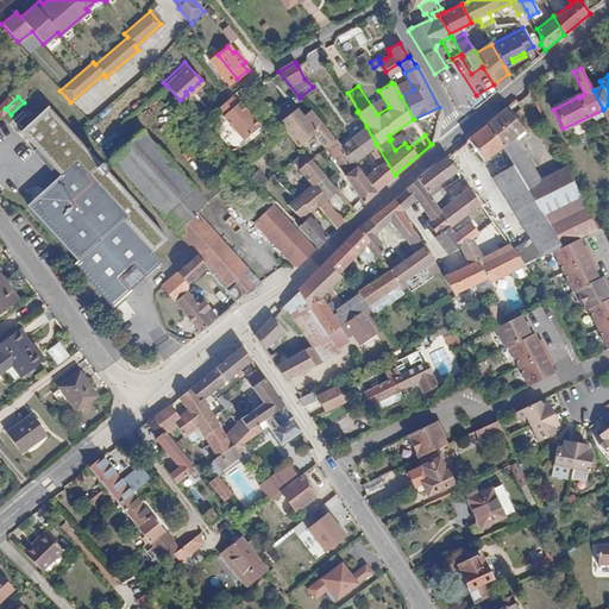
[(236,104),(231,96),(213,108),(237,142),(256,129),(237,102),(236,104)]
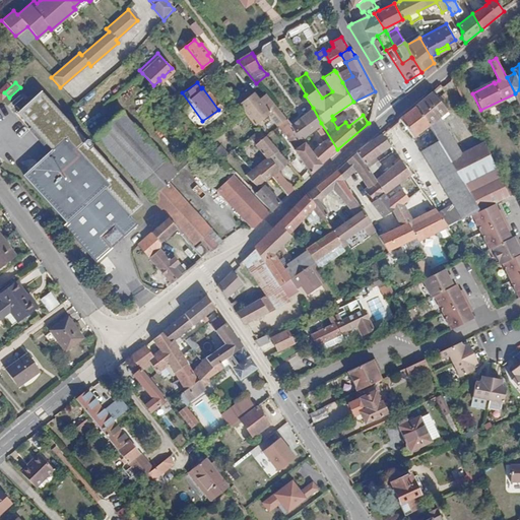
[(17,111),(38,135),(50,148),(22,174),(49,204),(100,265),(116,248),(120,238),(136,224),(129,216),(140,205),(115,176),(116,175),(62,114),(42,89),(17,111)]
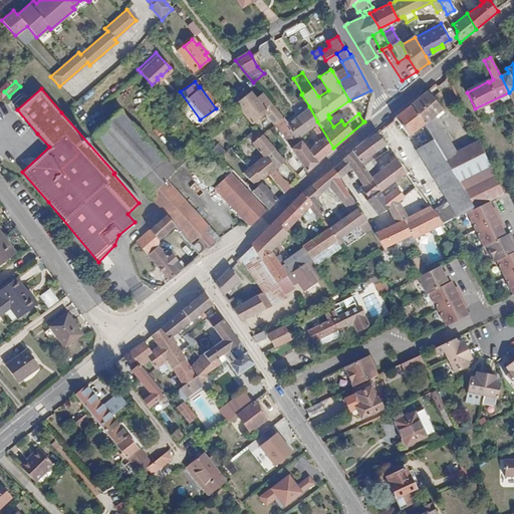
[(411,104),(422,122),(435,142),(446,159),(458,152),(433,116),(441,110),(439,108),(442,106),(435,97),(432,99),(429,96),(426,92),(411,104)]
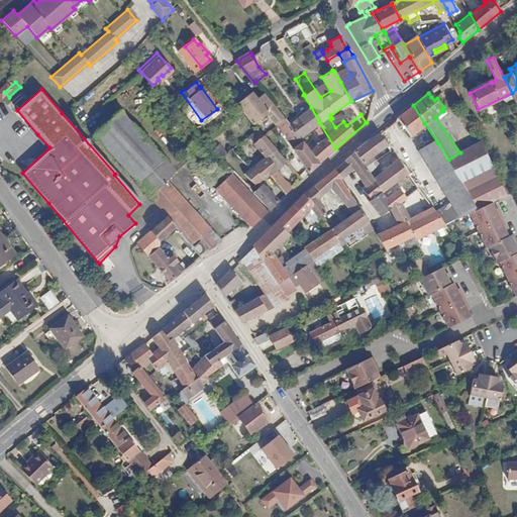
[(256,101),(252,95),(238,107),(241,110),(240,111),(251,123),(264,112),(275,125),(284,118),(265,94),(256,101)]
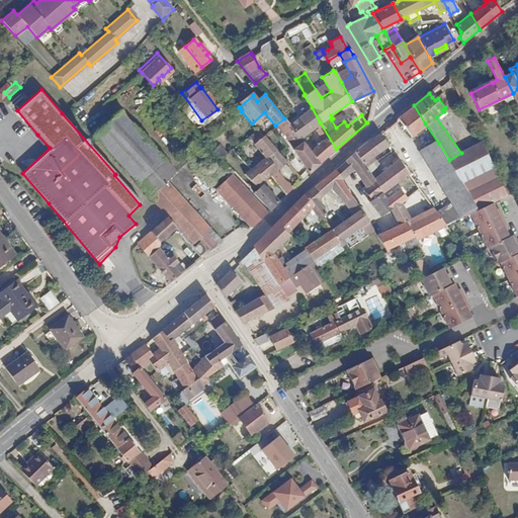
[(414,105),(397,117),(411,136),(425,123),(414,105)]
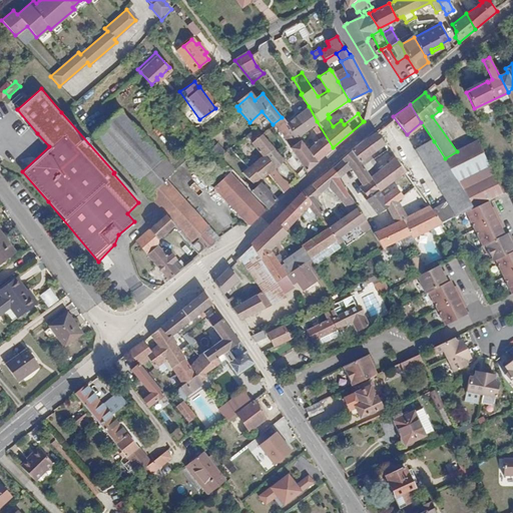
[(287,123),(298,137),(311,126),(317,121),(309,106),(287,123)]
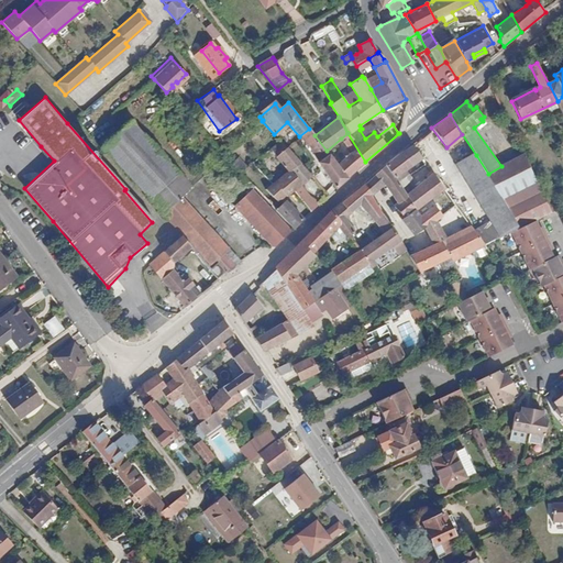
[(162,214),(180,197),(190,188),(130,122),(101,147),(162,214)]
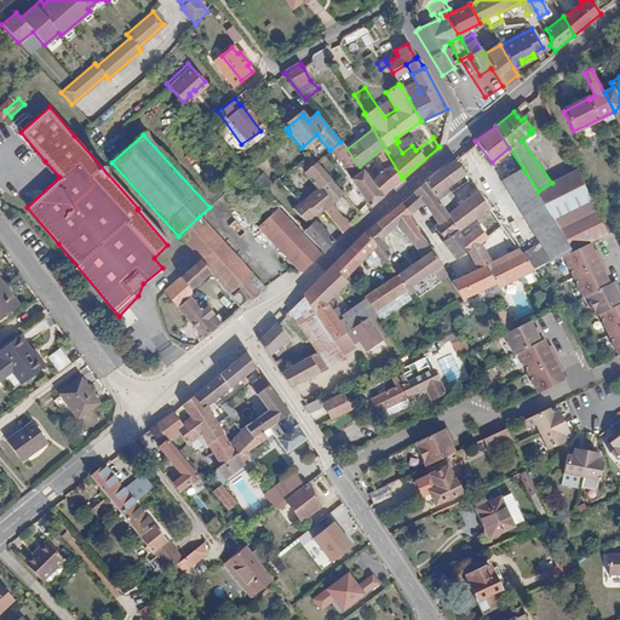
[(336,158),(369,207),(384,195),(372,181),(360,166),(346,149),(340,142),(329,150),(327,151),(333,159),(336,158)]
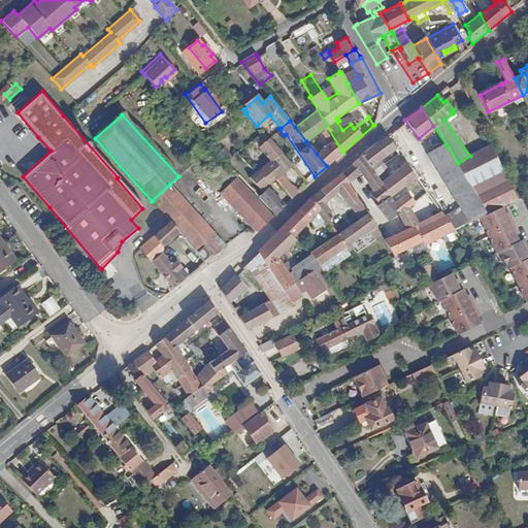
[(327,166),(342,152),(326,125),(320,130),(328,142),(317,154),(327,166)]
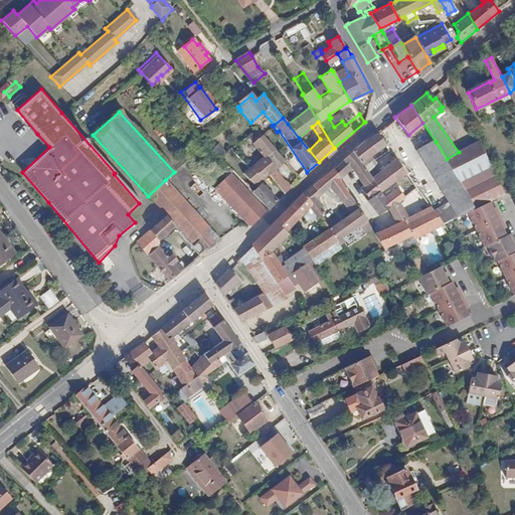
[(276,169),(285,161),(261,134),(251,142),(263,154),(262,155),(276,169)]
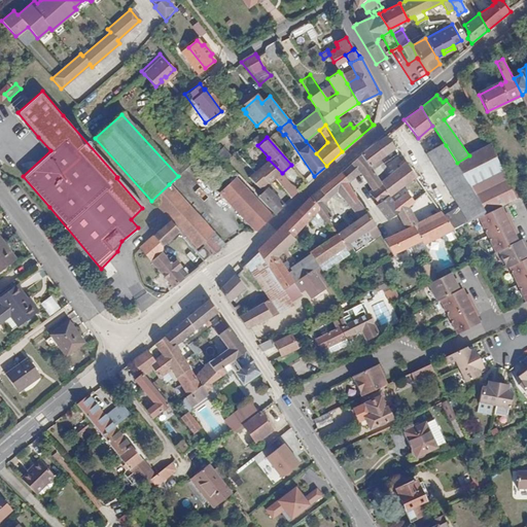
[(371,168),(380,160),(394,147),(386,137),(376,143),(361,155),(371,168)]
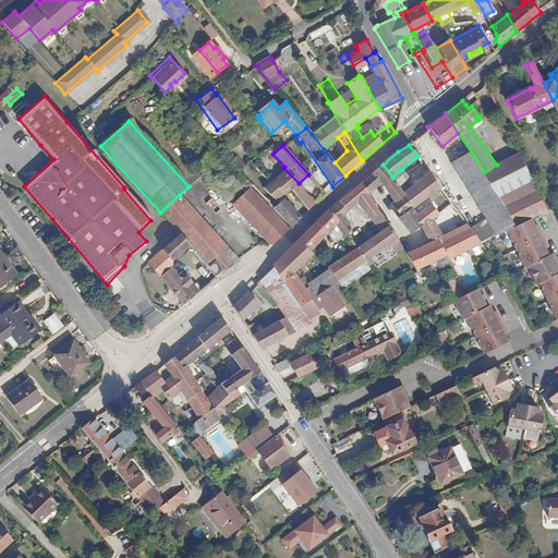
[(484,172),(492,183),(525,164),(519,153),(497,165),(484,172)]
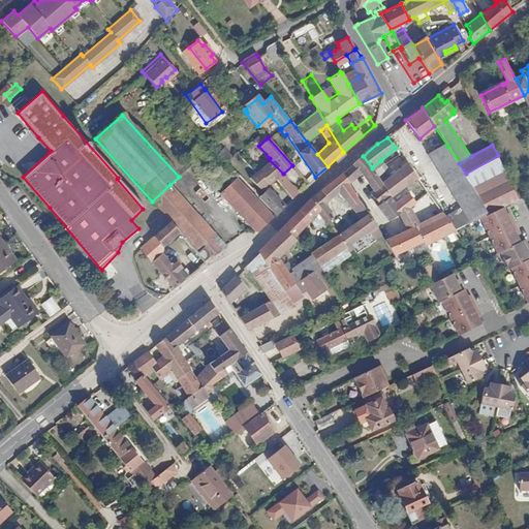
[(459,163),(447,146),(431,157),(463,207),(472,221),(480,217),(486,214),(492,212),(466,174),(459,163)]
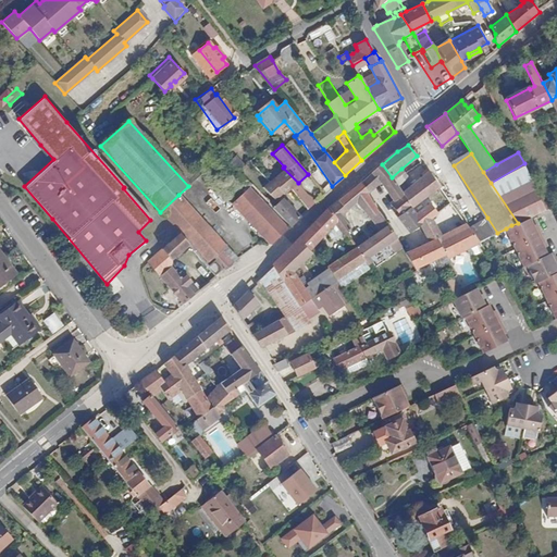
[(235,157),(232,162),(242,168),(245,161),(235,157)]
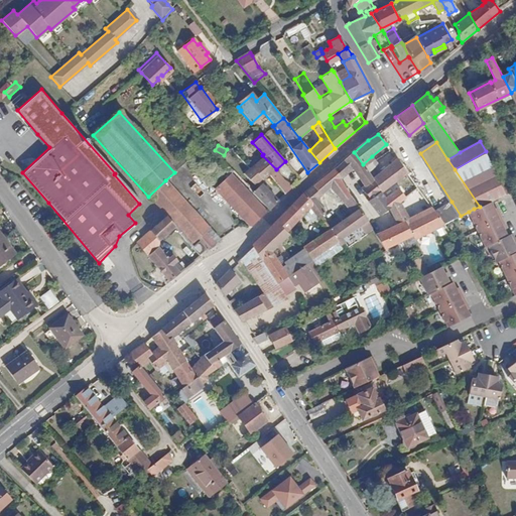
[(497,173),(486,151),(455,169),(480,207),(490,202),(496,199),(507,194),(502,183),(497,173)]
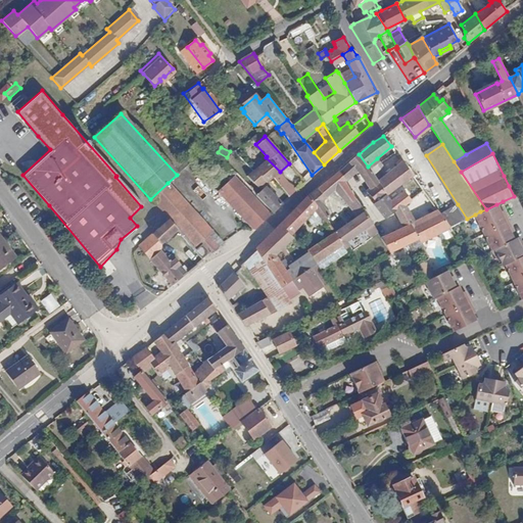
[(394,198),(390,193),(371,170),(368,167),(359,154),(339,172),(345,181),(354,174),(358,177),(361,175),(371,187),(368,190),(377,199),(374,201),(387,216),(396,209),(398,211),(395,214),(398,220),(401,219),(412,212),(407,203),(412,200),(408,194),(409,192),(407,189),(405,191),(394,198)]
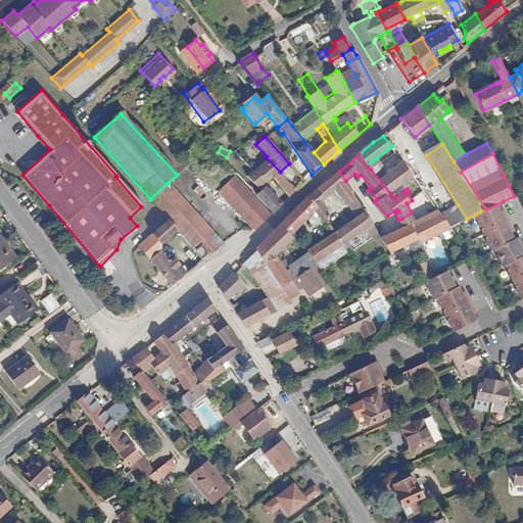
[(409,155),(402,161),(413,174),(414,175),(420,170),(409,155)]
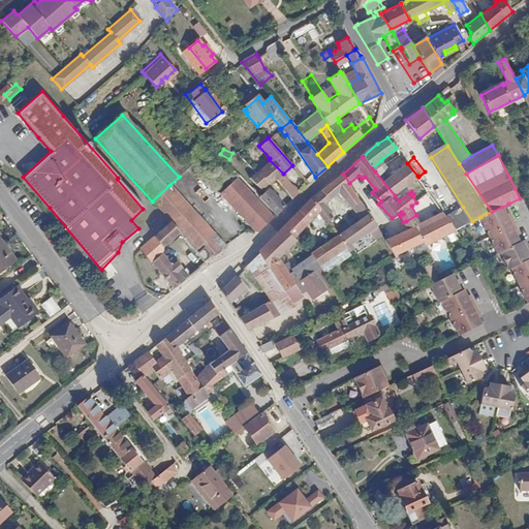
[(268,158),(256,168),(253,170),(252,169),(249,172),(251,173),(248,177),(258,187),(266,180),(269,178),(273,178),(276,178),(277,180),(283,174),(269,159),(268,158)]
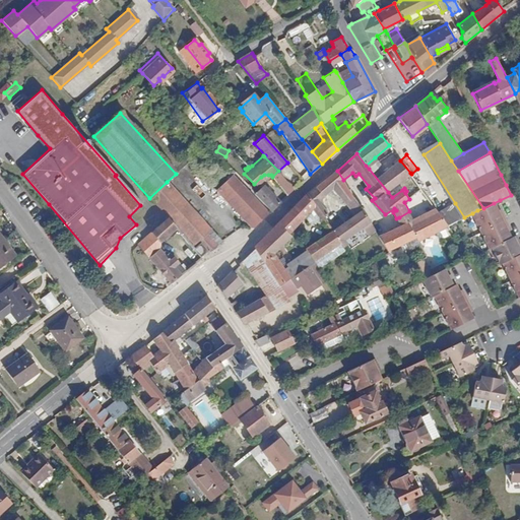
[(397,155),(388,163),(392,168),(400,160),(397,155)]
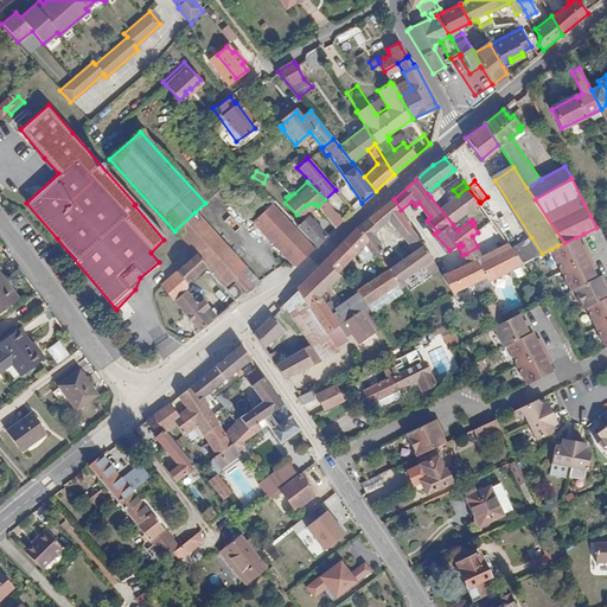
[(438,184),(427,193),(430,197),(441,189),(438,184)]
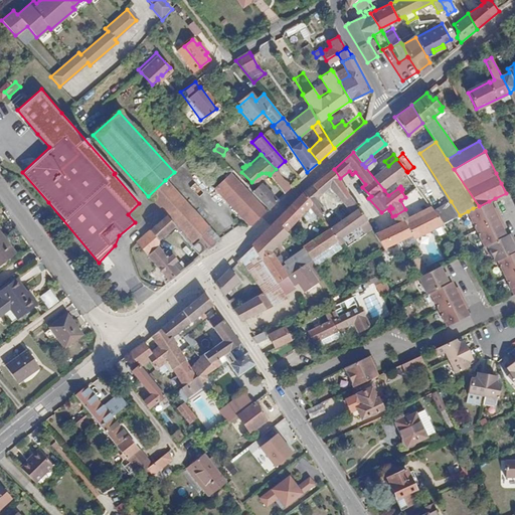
[(379,166),(374,160),(365,167),(384,190),(394,182),(402,175),(406,171),(396,159),(388,166),(384,161),(379,166)]
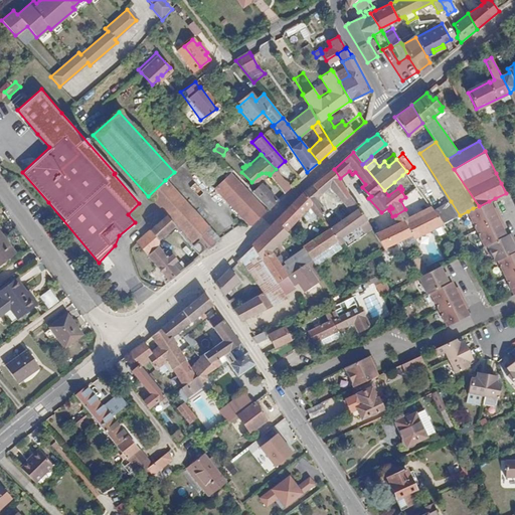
[(228,172),(231,169),(224,161),(221,163),(228,172)]
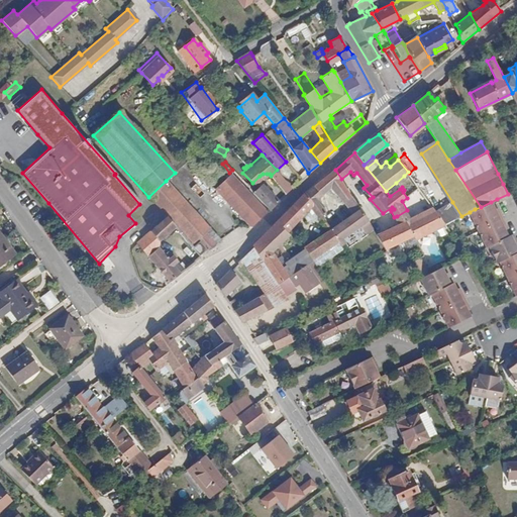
[(411,176),(418,185),(425,180),(415,168),(409,173),(411,176)]
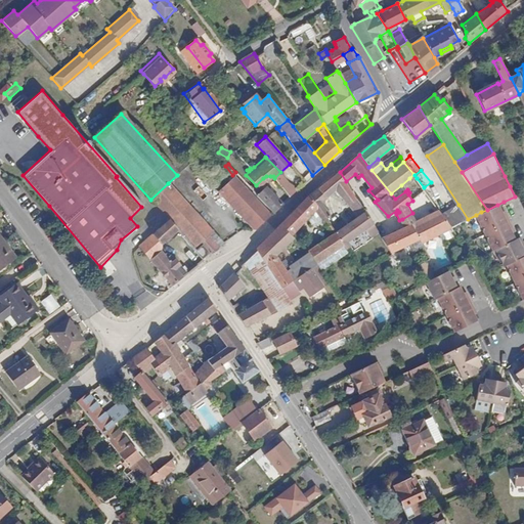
[(353,216),(355,219),(367,211),(353,190),(346,181),(340,172),(339,171),(319,187),(326,197),(336,190),(353,216)]
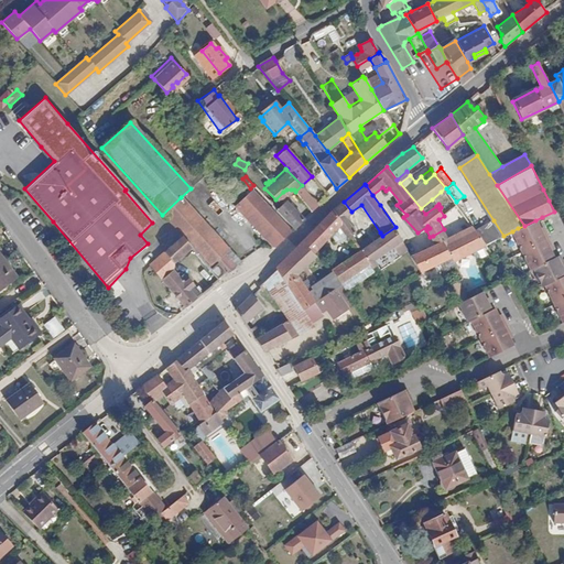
[(311,212),(318,205),(310,196),(302,185),(295,192),(303,202),(311,212)]
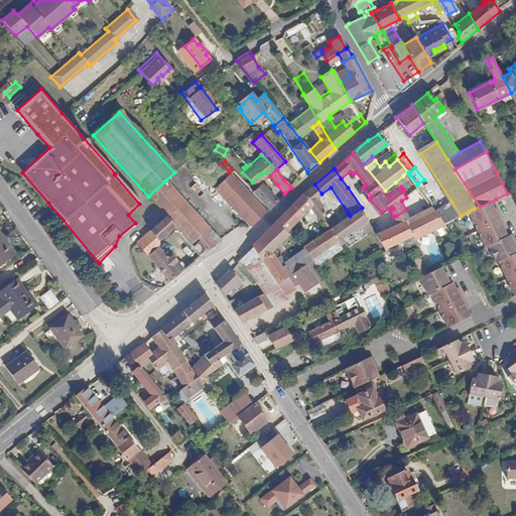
[(216,187),(252,226),(259,219),(267,211),(231,172),(216,187)]
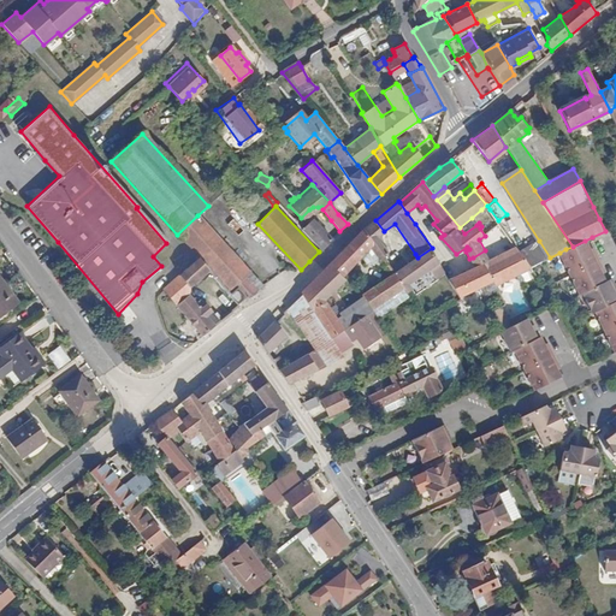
[(605,231),(615,226),(609,214),(599,219),(605,231)]
